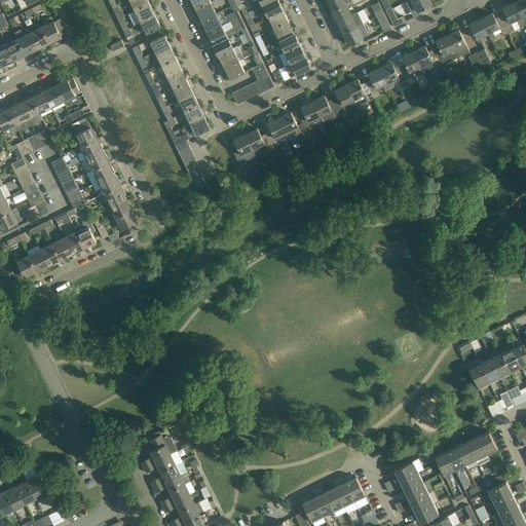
[(128,0),(135,10),(149,3),(147,0),(128,0)]
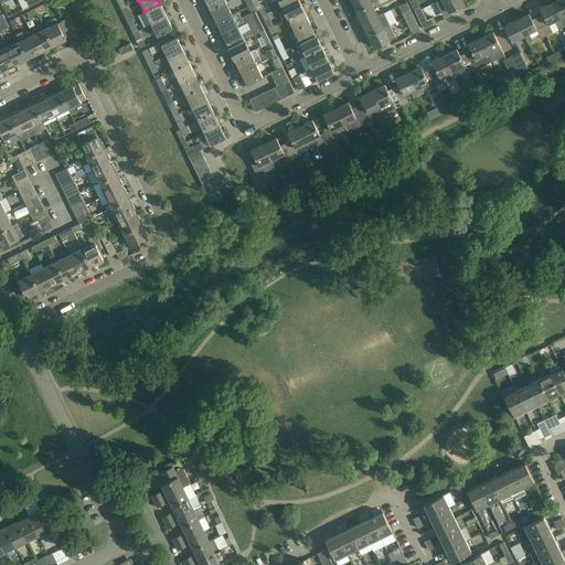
[(204,0),(210,10),(225,2),(224,0),(204,0)]
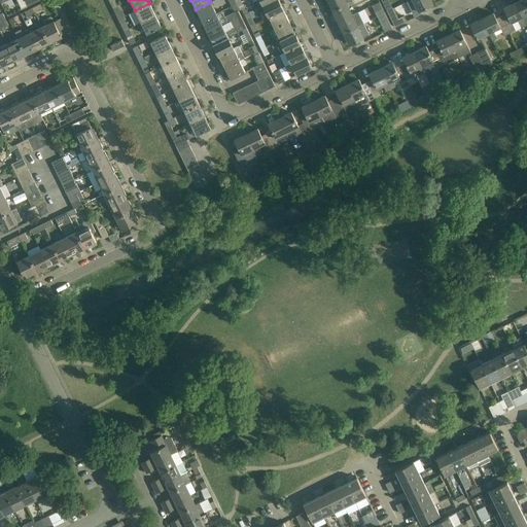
[(269,16),(283,9),(278,0),(271,0),(262,4),(266,11),(260,13),(262,20),(269,16)]
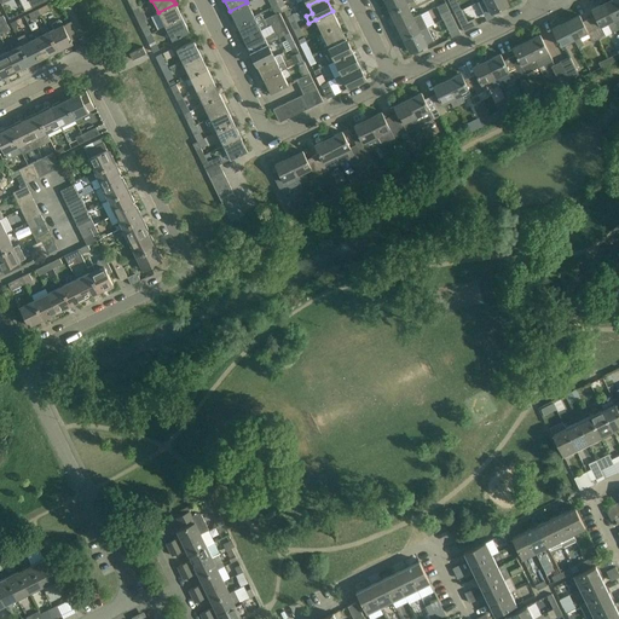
[(385,0),(391,12),(406,4),(414,0),(385,0)]
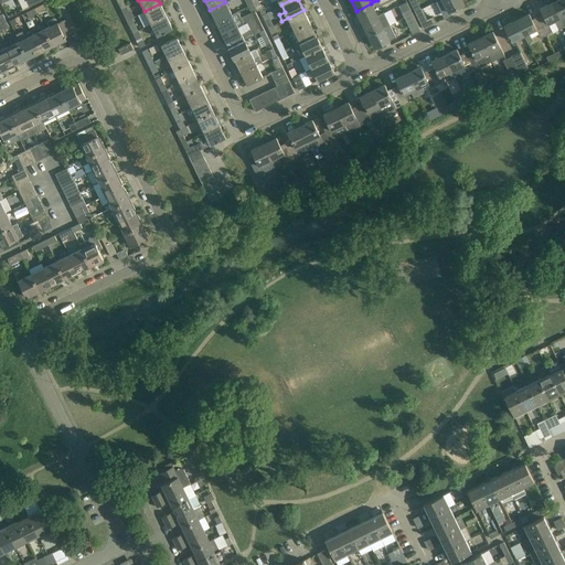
[(461,0),(441,0),(448,12),(464,4),(461,0)]
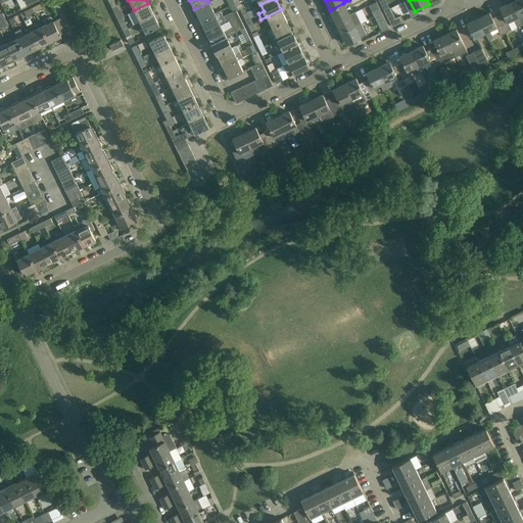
[(522,0),(515,0),(512,2),(522,25),(522,24),(522,0)]
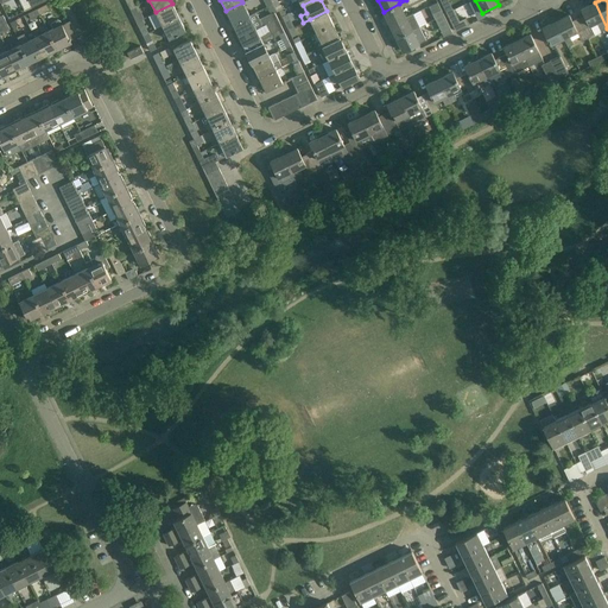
[(249,16),(242,2),(226,11),(233,24),(249,16)]
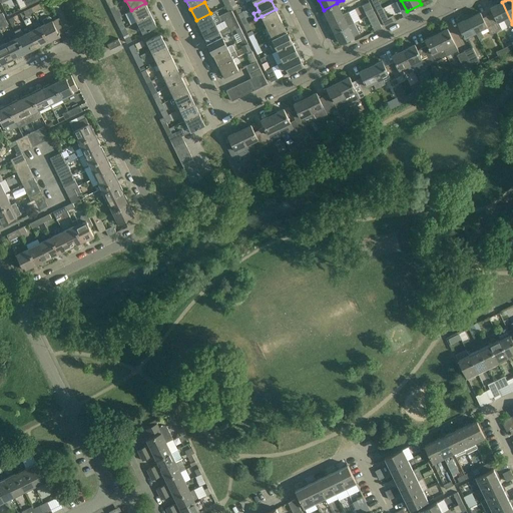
[(365,12),(367,16),(374,13),(369,2),(362,5),(365,12)]
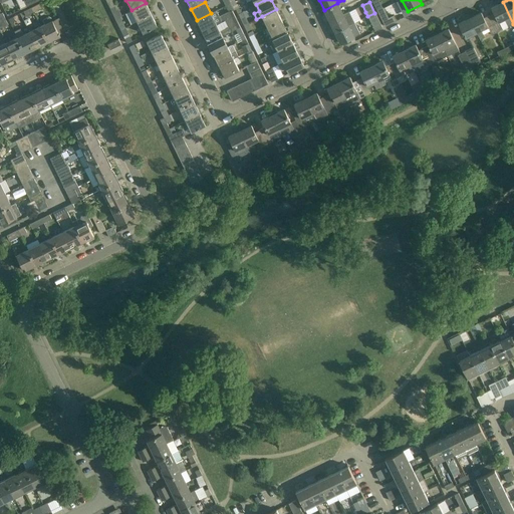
[(494,13),(489,16),(497,32),(502,29),(499,22),(504,19),(507,27),(513,24),(503,2),(491,8),(494,13)]
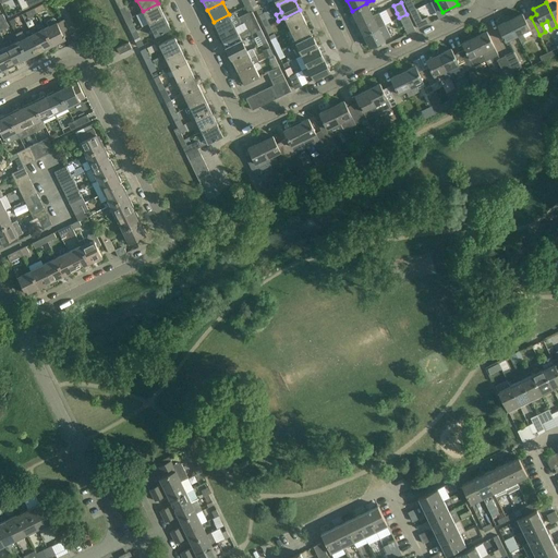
[(158,3),(143,11),(148,24),(165,16),(158,3)]
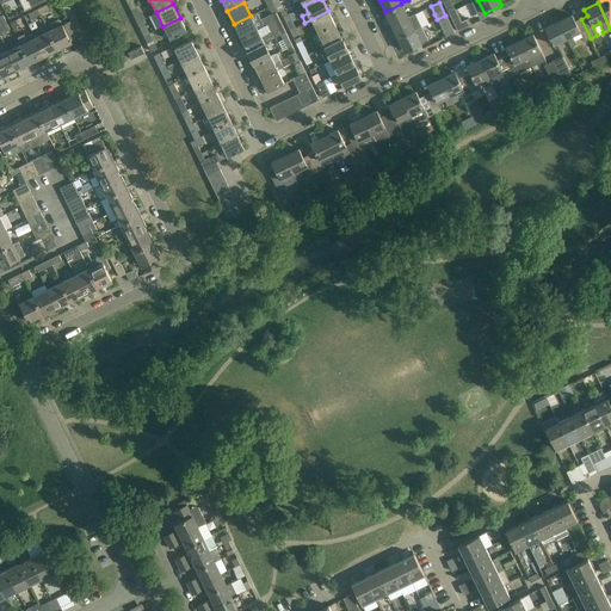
[(279,12),(275,4),(269,7),(272,14),(279,12)]
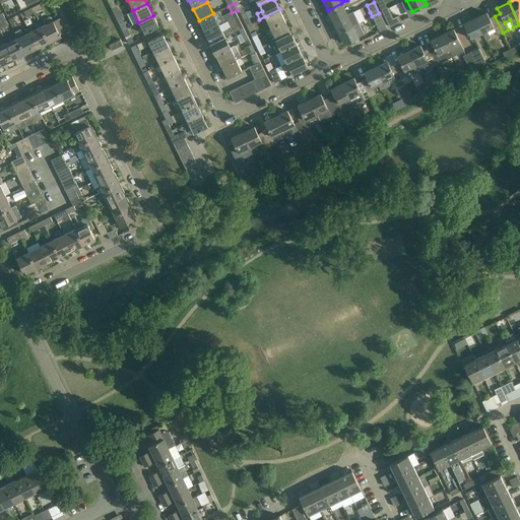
[(333,21),(347,14),(341,3),(328,10),(333,21)]
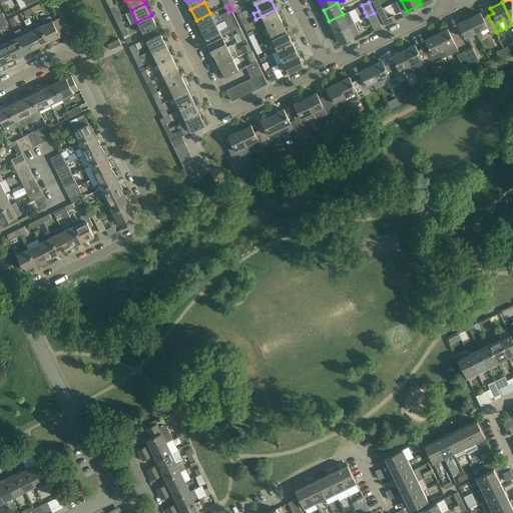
[(34,12),(35,15),(37,14),(36,11),(41,8),(39,4),(32,8),(34,12)]
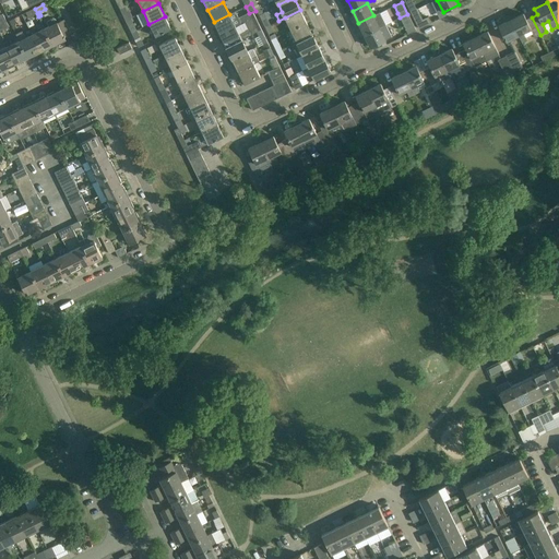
[(123,6),(119,8),(126,20),(130,18),(132,16),(129,11),(127,12),(123,6)]
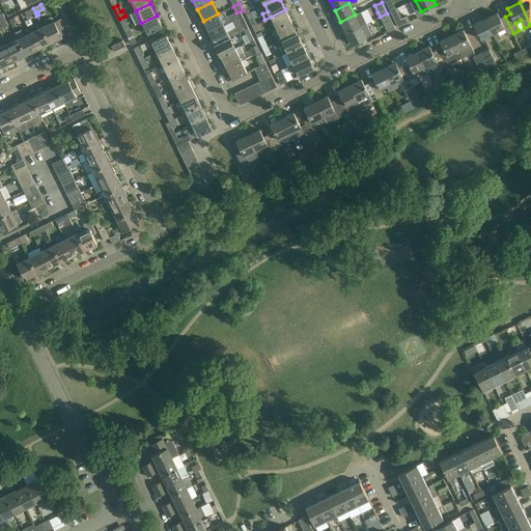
[(389,10),(397,27),(409,22),(407,17),(400,20),(395,8),(389,10)]
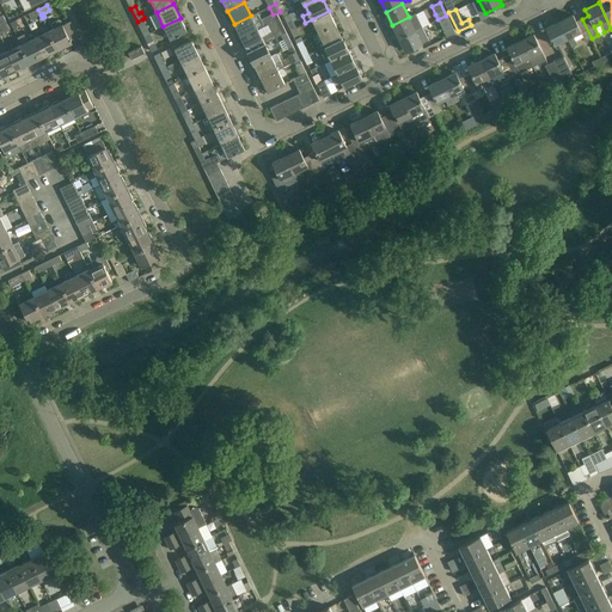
[(312,19),(318,32),(335,24),(329,11),(312,19)]
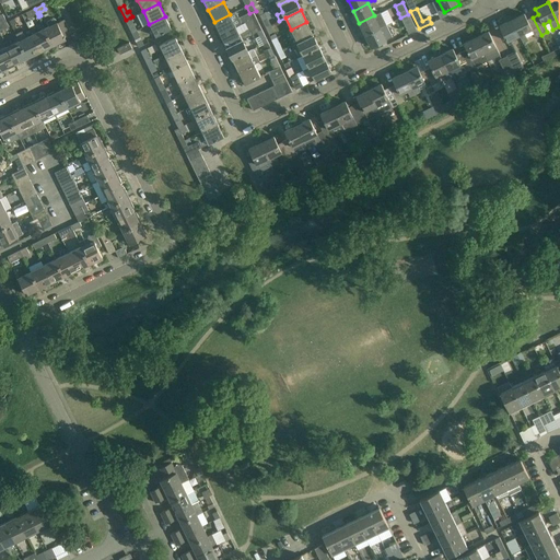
[(214,22),(220,34),(235,26),(242,23),(236,11),(230,14),(214,22)]
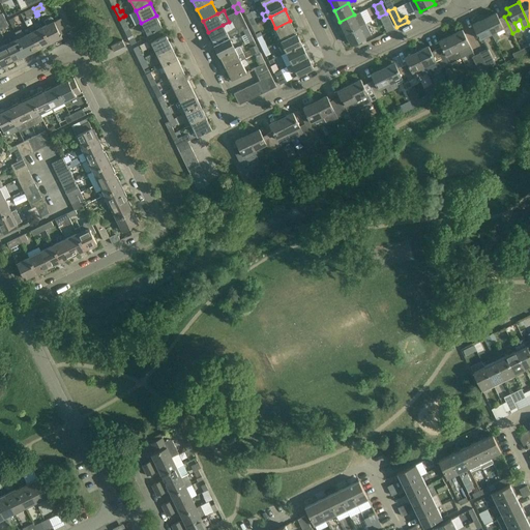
[(252,26),(257,24),(251,11),(245,15),(252,26)]
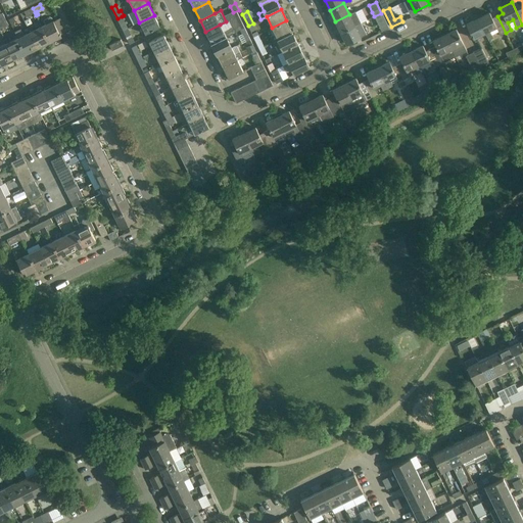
[(349,14),(335,21),(341,33),(361,22),(355,11),(349,14)]
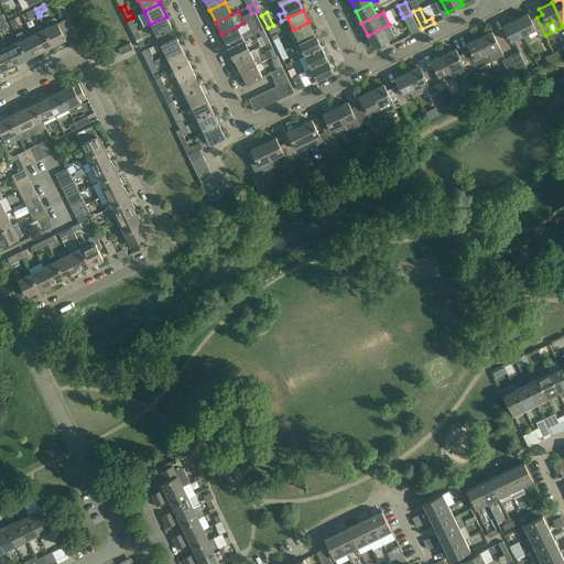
[(411,14),(403,18),(411,34),(420,31),(411,14)]
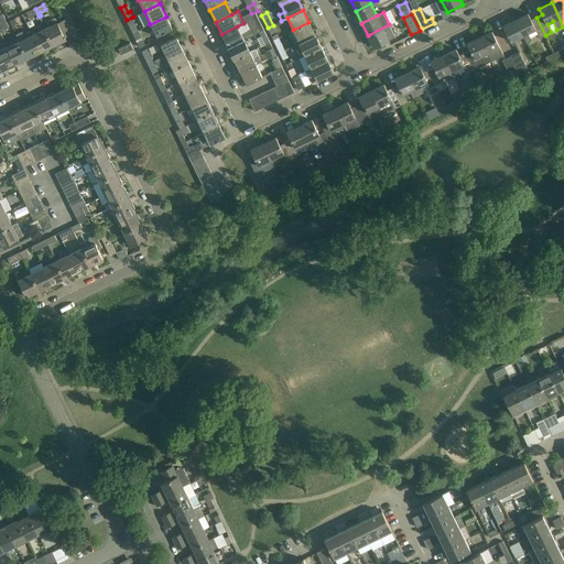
[(523,35),(527,43),(532,41),(528,33),(534,30),(539,39),(545,35),(537,18),(531,20),(528,14),(516,20),(523,35)]
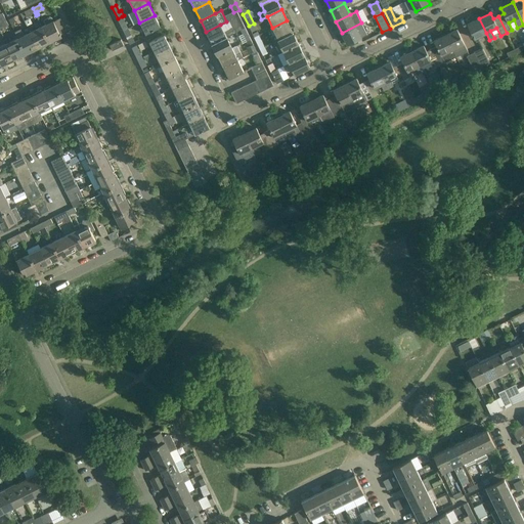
[(161,28),(155,15),(139,23),(145,33),(144,34),(145,35),(161,28)]
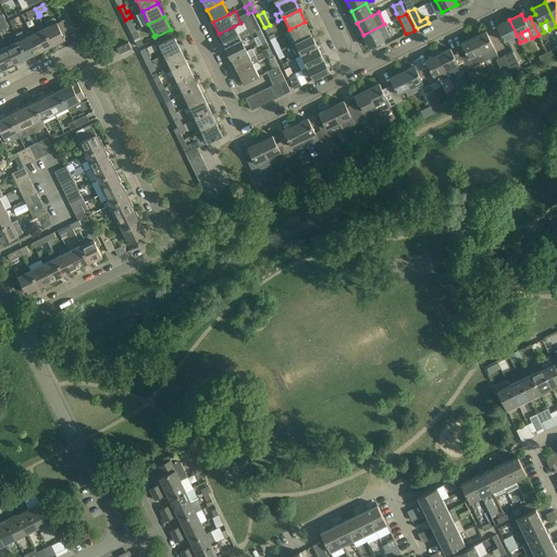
[(234,26),(219,34),(225,47),(240,39),(255,32),(260,29),(255,16),(243,23),(246,29),(237,33),(234,26)]
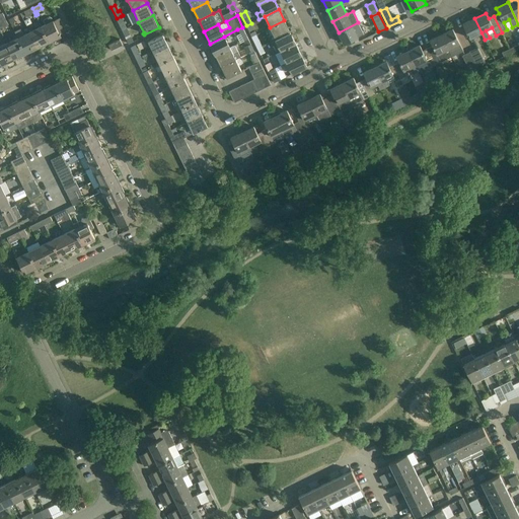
[(121,16),(117,18),(122,30),(126,28),(123,21),(121,16)]
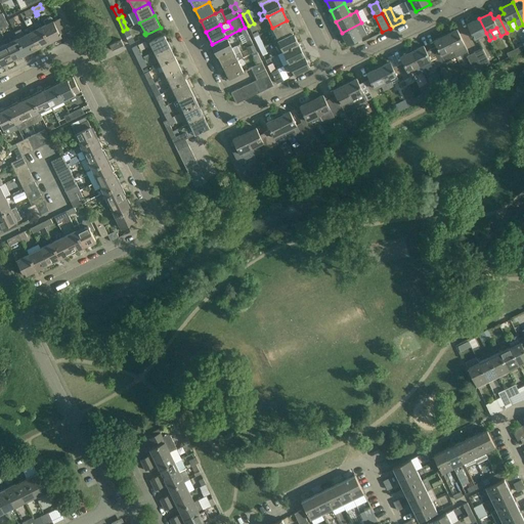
[(50,17),(45,19),(44,22),(46,25),(42,27),(49,42),(54,40),(54,41),(59,39),(58,38),(61,37),(60,34),(67,31),(59,18),(53,22),(52,18),(50,17)]
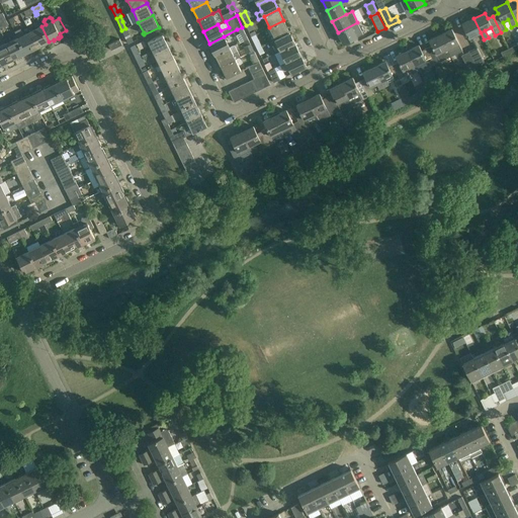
[(468,38),(481,32),(473,18),(462,24),(468,38)]
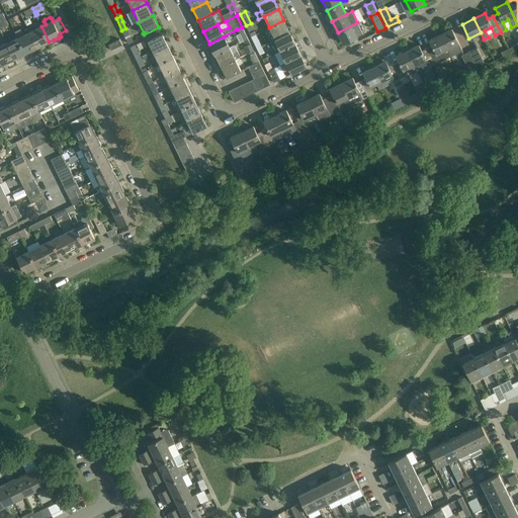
[(289,32),(283,20),(269,27),(272,34),(268,36),(270,41),(282,35),(289,32)]
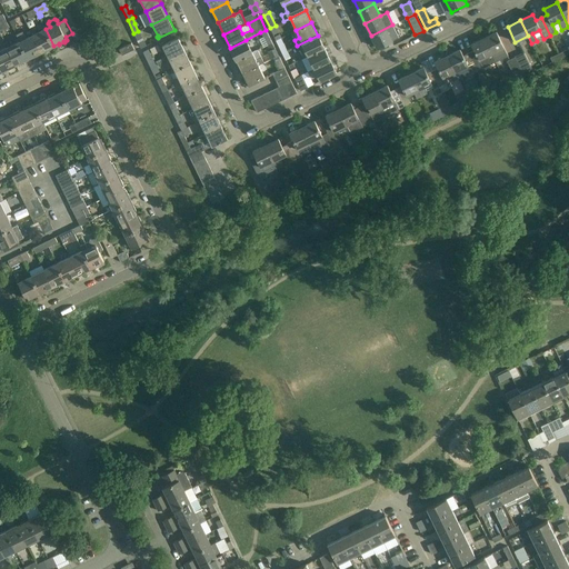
[(399,38),(392,25),(371,36),(377,48),(399,38)]
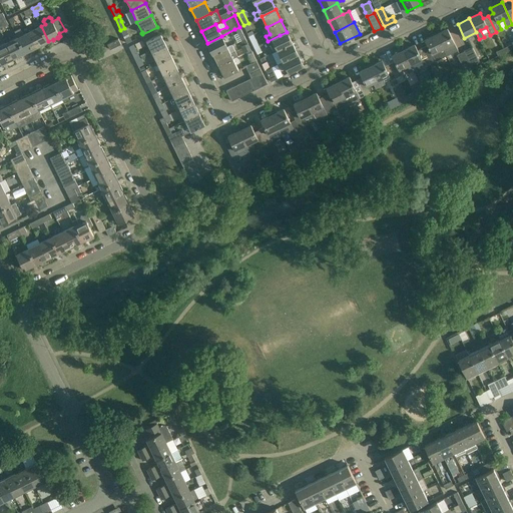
[(251,29),(248,23),(243,25),(246,31),(251,29)]
